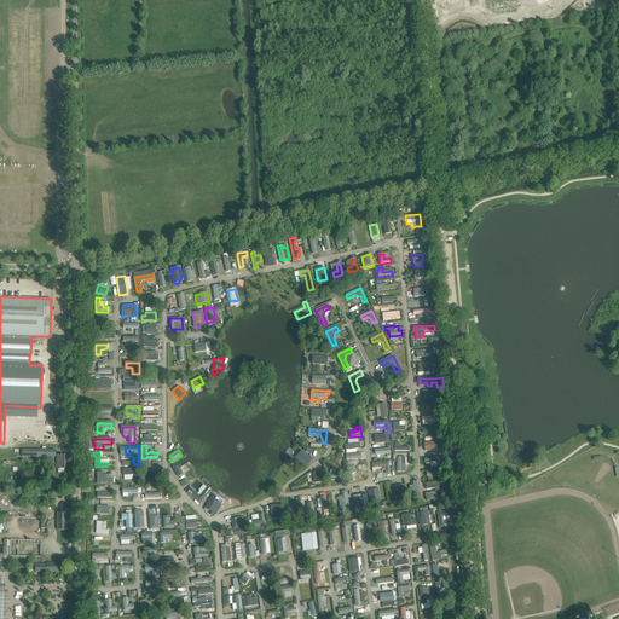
[(299,461),(306,466),(312,458),(305,453),(299,461)]
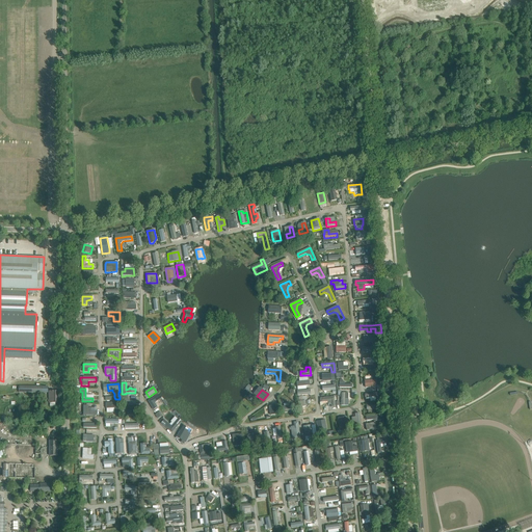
[(50,406),(55,406),(55,403),(58,403),(58,392),(53,392),(53,391),(49,391),(49,403),(50,403),(50,406)]
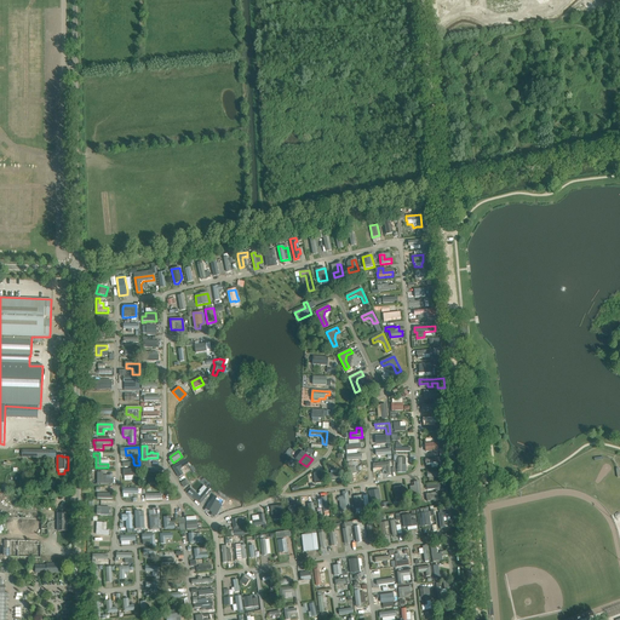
[(386,475),(390,475),(390,461),(385,463),(373,464),(374,469),(386,468),(386,475)]
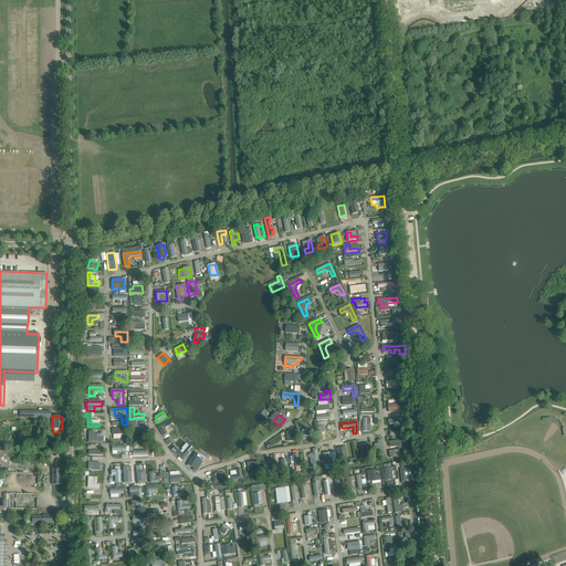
[(164,436),(167,433),(164,428),(168,426),(166,422),(158,427),(164,436)]
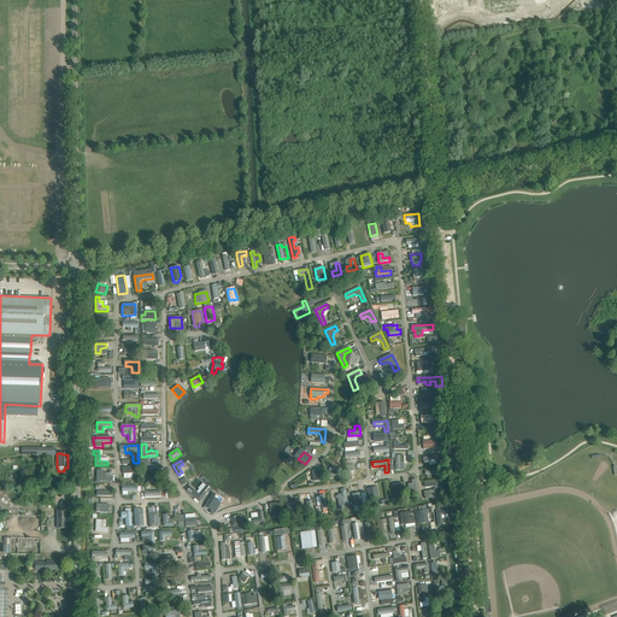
[(354,464),(345,465),(347,481),(352,480),(351,472),(354,471),(354,464)]
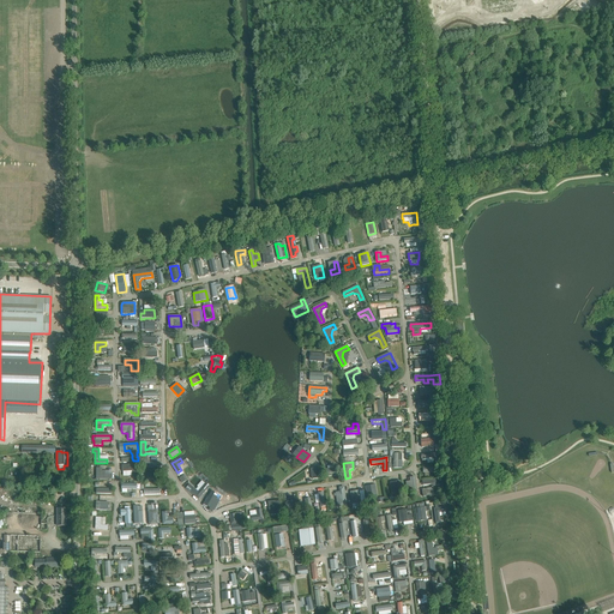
[(138,464),(122,465),(122,471),(132,471),(132,477),(138,477),(138,464)]
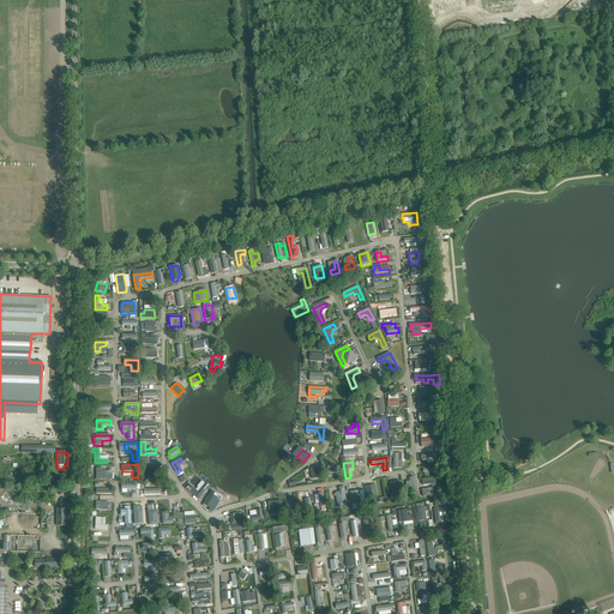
[(312,479),(320,477),(320,468),(311,469),(312,479)]
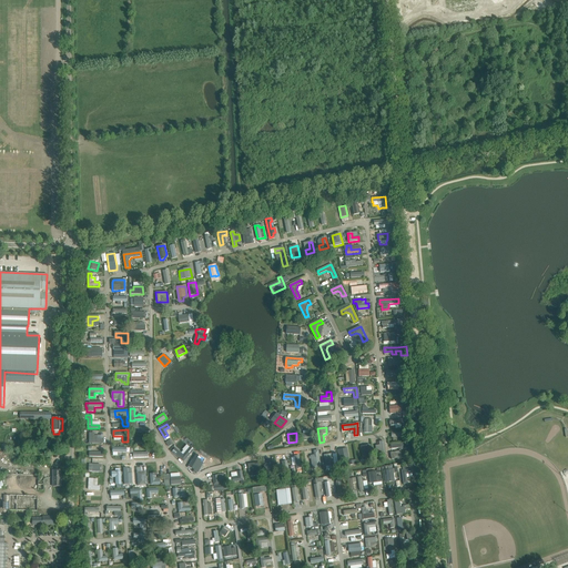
[(90,434),(90,443),(102,444),(102,439),(98,439),(98,436),(94,436),(94,434),(93,434),(90,434)]
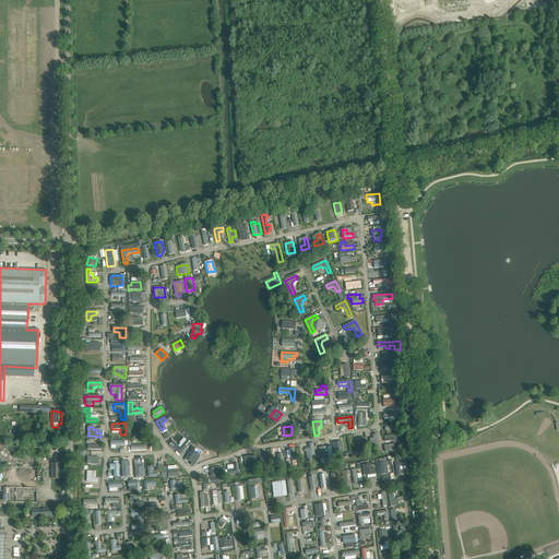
[(403,436),(384,438),(384,442),(393,441),(395,442),(401,442),(401,447),(404,447),(403,436)]
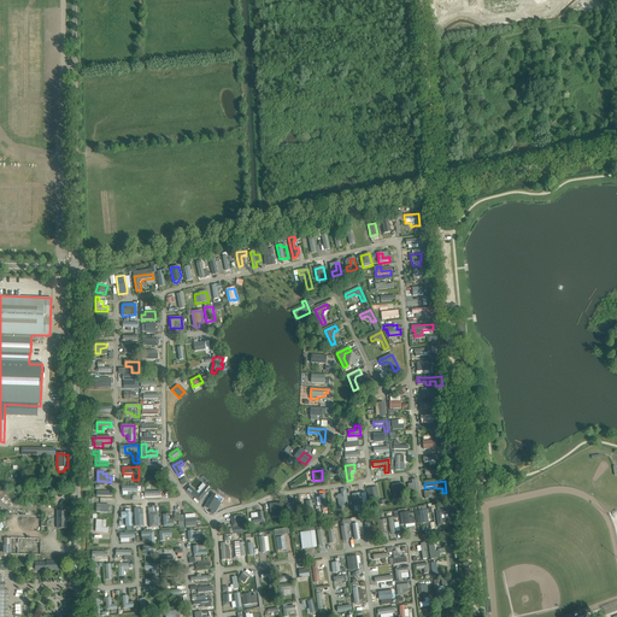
[(393,489),(394,498),(399,497),(399,494),(404,493),(403,485),(398,486),(398,488),(393,489)]
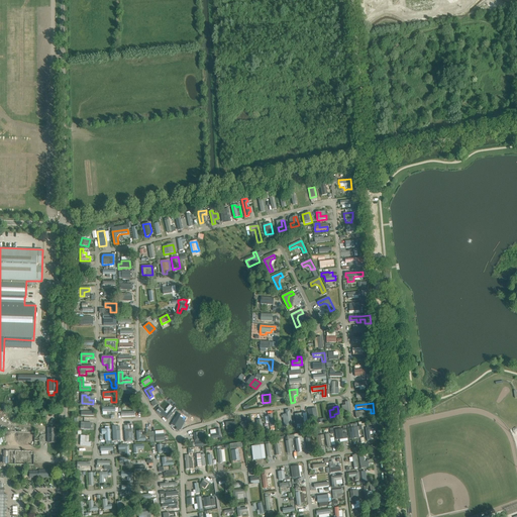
[(167,420),(173,414),(176,410),(173,407),(167,414),(160,408),(157,411),(167,420)]
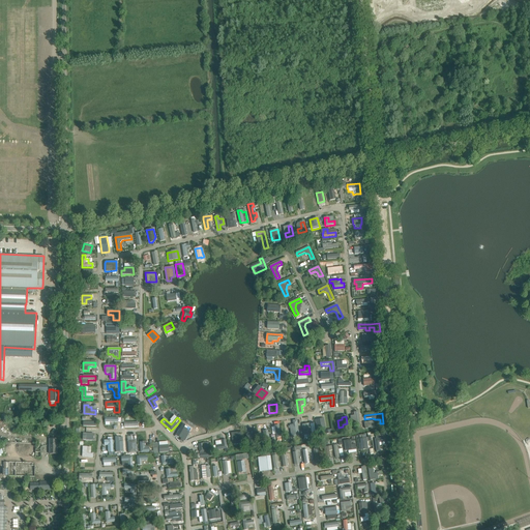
[(292,437),(299,436),(297,420),(293,421),(294,424),(294,430),(291,430),(291,432),(292,437)]
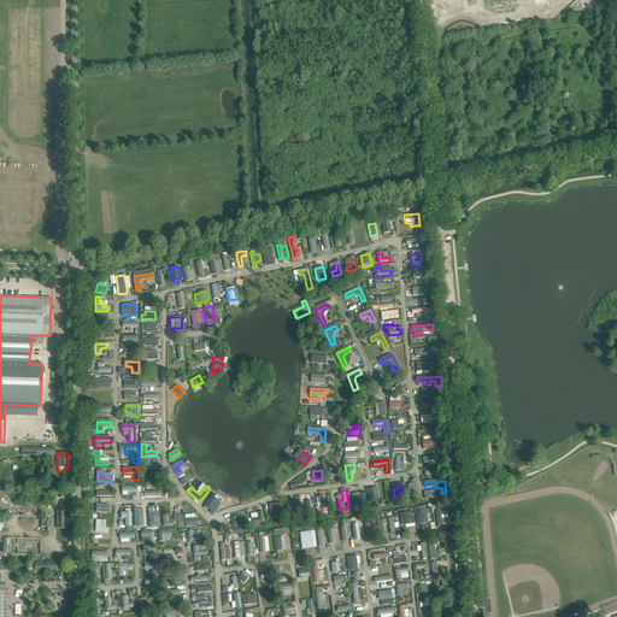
[(368,491),(369,499),(374,498),(374,500),(378,500),(377,492),(372,492),(372,489),(368,491)]
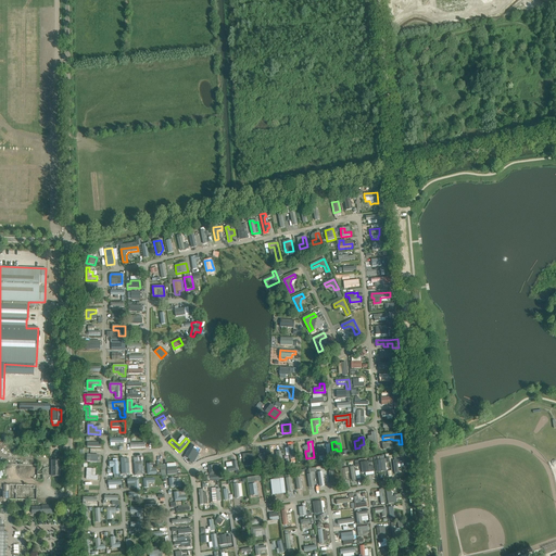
[(321,445),(317,445),(317,446),(318,453),(319,456),(327,455),(326,454),(326,450),(325,444),(321,445)]
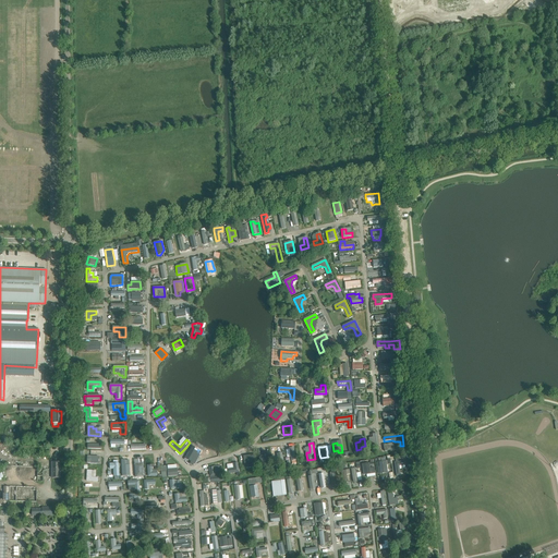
[(185,458),(191,461),(196,453),(191,449),(185,458)]
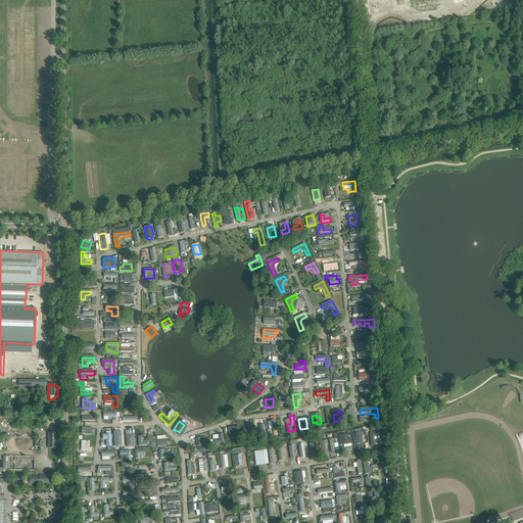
[(244,436),(253,435),(251,424),(248,425),(248,427),(249,432),(243,433),(244,436)]
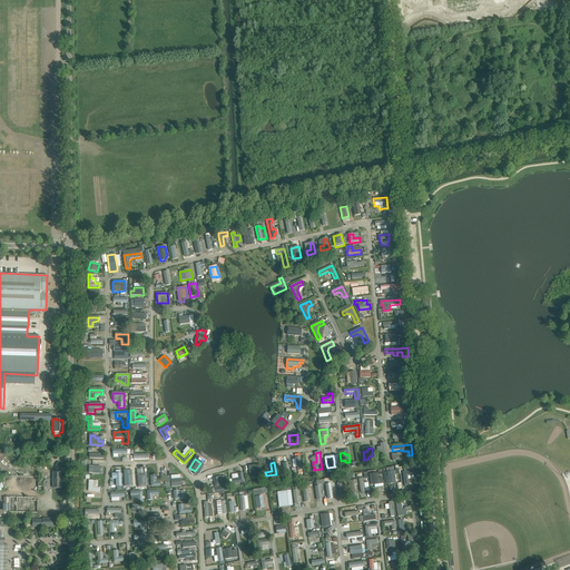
[(287,463),(283,463),(284,469),(278,470),(279,474),(290,472),(287,463)]
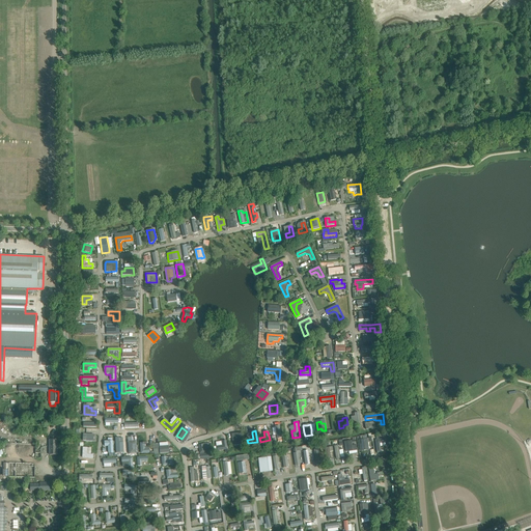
[(361,440),(359,440),(360,447),(368,446),(367,439),(366,436),(361,437),(361,440)]
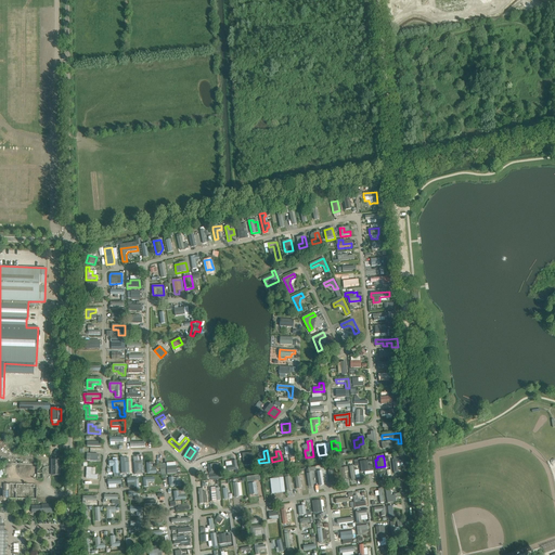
[(254,456),(243,459),(244,466),(250,465),(252,467),(256,466),(254,456)]
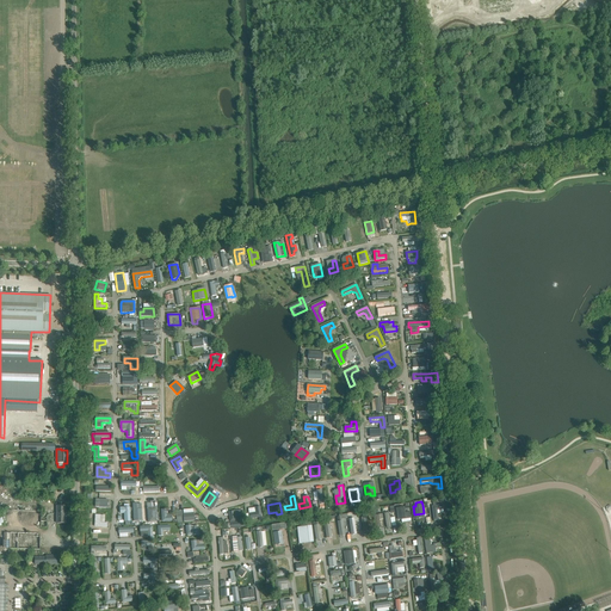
[(434,520),(438,520),(437,511),(443,510),(443,505),(432,506),(432,508),(434,520)]
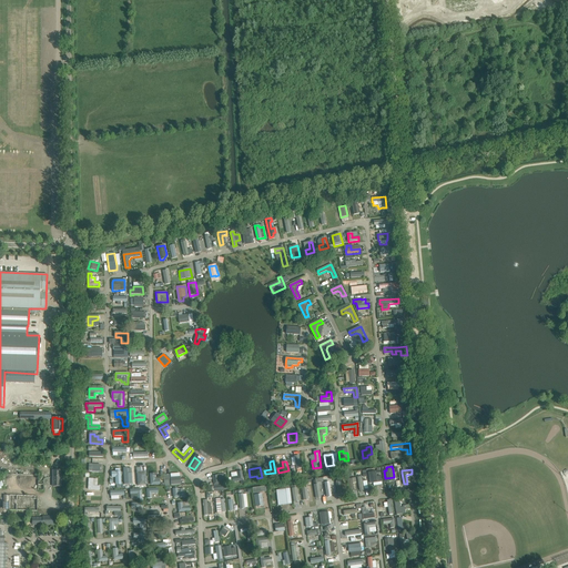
[(115,472),(112,473),(112,478),(115,478),(117,485),(121,485),(120,472),(115,472)]
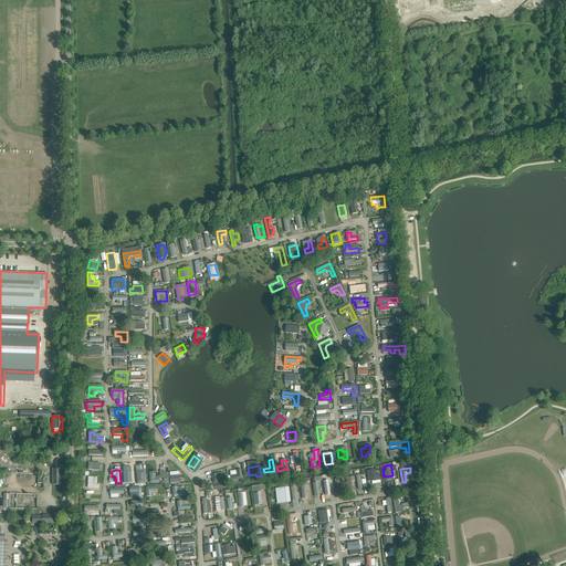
[(237,470),(230,471),(231,475),(231,480),(242,479),(241,470),(237,470)]
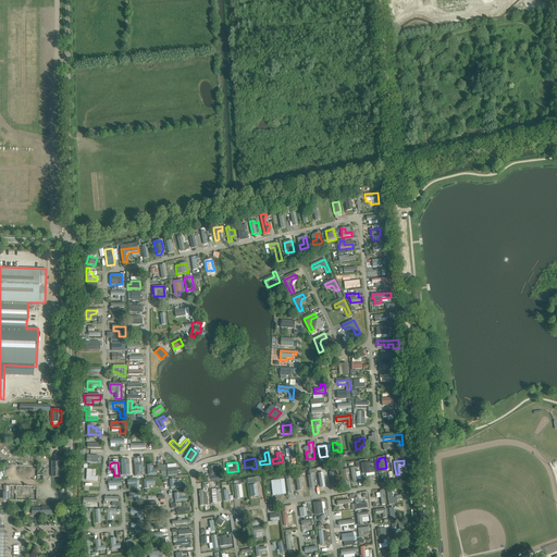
[(373,467),(369,468),(368,462),(361,463),(363,474),(367,473),(366,472),(373,471),(373,467)]
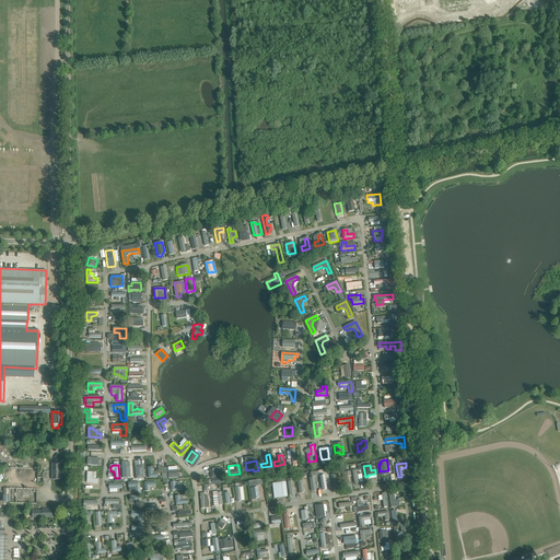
[(37,478),(38,468),(4,467),(4,470),(0,469),(0,481),(43,483),(43,478),(37,478)]
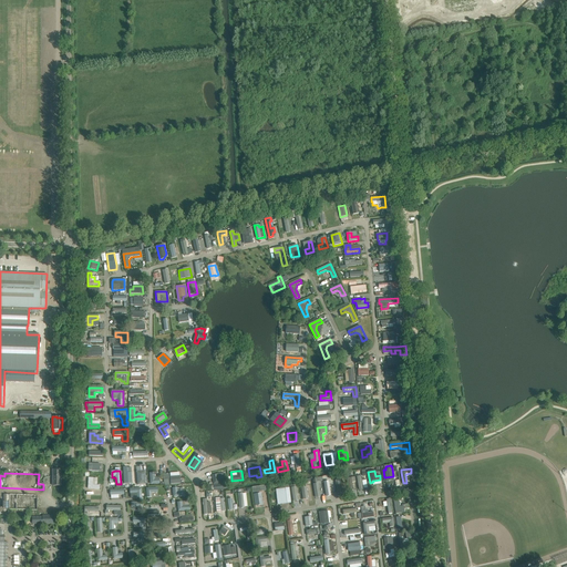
[(154,473),(150,473),(151,484),(160,483),(160,478),(155,480),(154,473)]
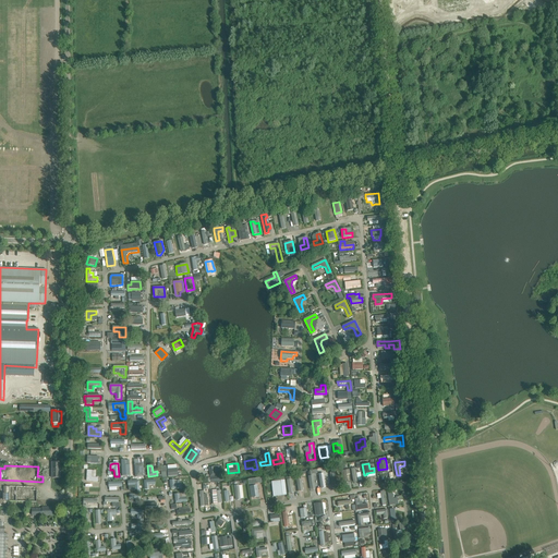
[(215,471),(214,466),(209,468),(210,476),(221,475),(220,471),(215,471)]
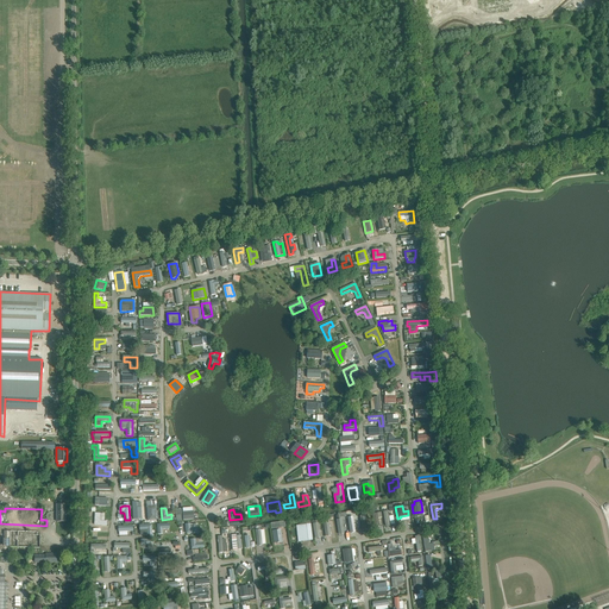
[(100,514),(95,513),(95,525),(107,526),(107,521),(100,521),(100,514)]
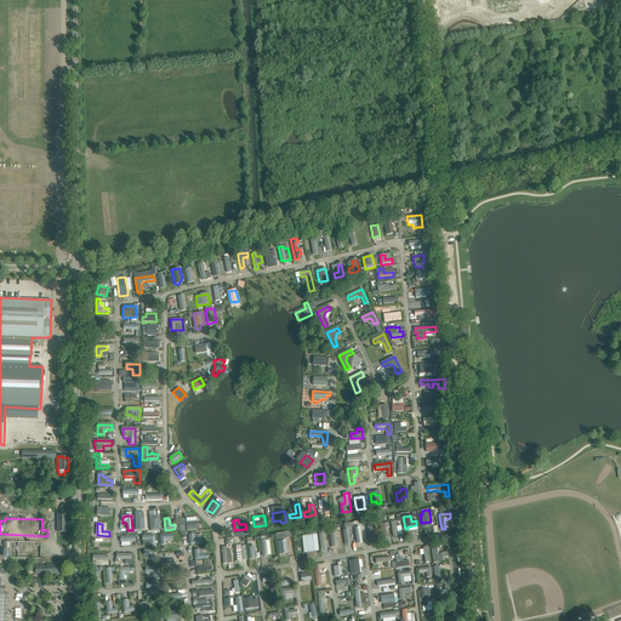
[(309,551),(318,550),(315,530),(308,531),(309,551)]
